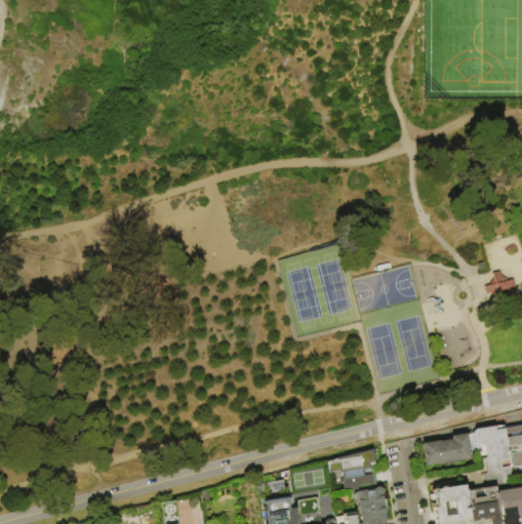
[(486,264),(488,272),(481,274),(479,266),(486,264)]
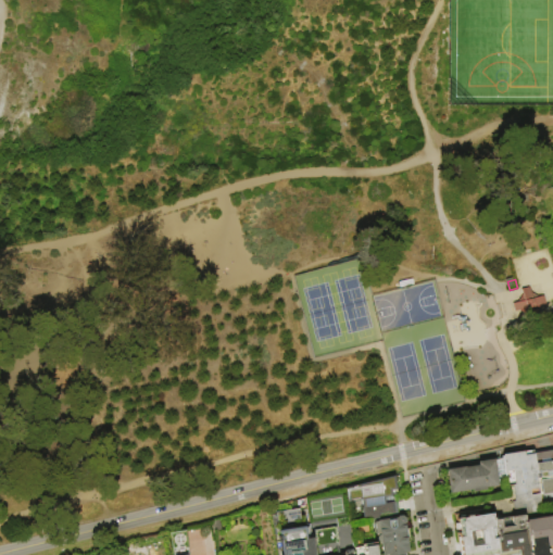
[(524,291),(524,295),(520,304),(515,305),(517,313),(526,311),(529,315),(531,320),(539,318),(538,315),(542,307),(548,305),(545,298),(540,299),(532,294),(531,289),(524,291)]
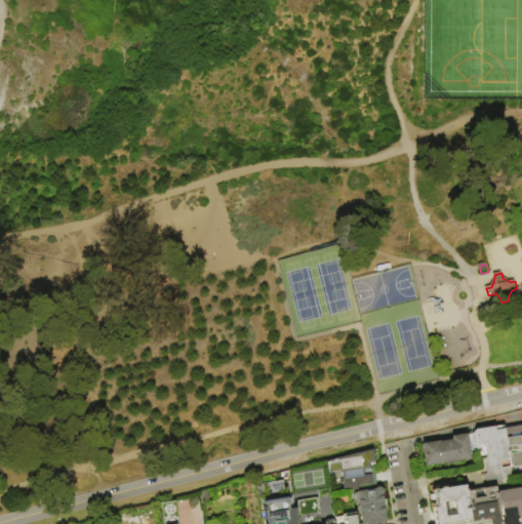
[(510,447),(507,426),(521,424),(521,475),(517,476),(514,453),(521,452),(520,450),(514,451),(513,446),(510,447)]
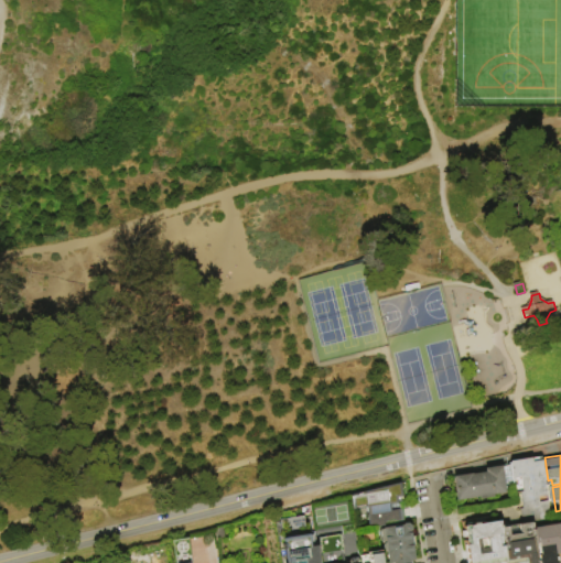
[(514,464),(513,461),(543,456),(545,457),(548,480),(551,507),(532,510),(531,504),(525,505),(522,491),(526,490),(526,489),(517,490),(517,487),(514,464)]
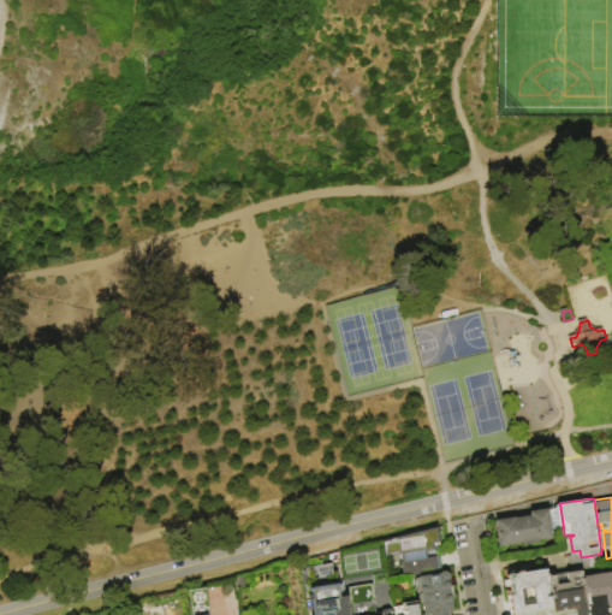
[(497,520),(518,516),(518,518),(533,515),(532,512),(560,507),(564,532),(554,533),(556,539),(542,540),(542,543),(527,545),(527,544),(501,548),(497,520)]
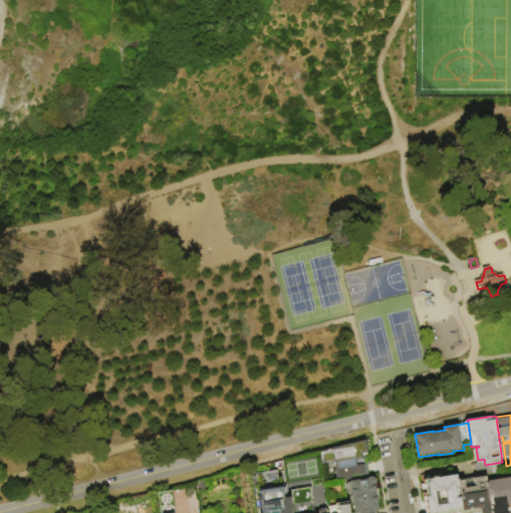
[(320,451),(365,440),(366,454),(361,454),(362,460),(332,465),(332,462),(322,464),(320,451)]
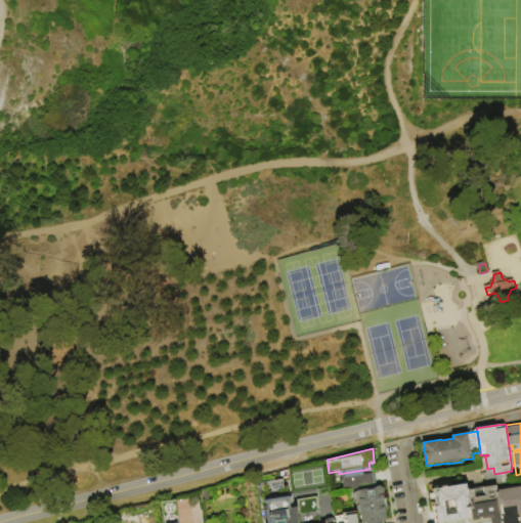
[(429,486),(451,483),(451,485),(465,482),(466,488),(471,521),(471,522),(435,522),(432,507),(433,507),(433,503),(432,503),(429,486)]
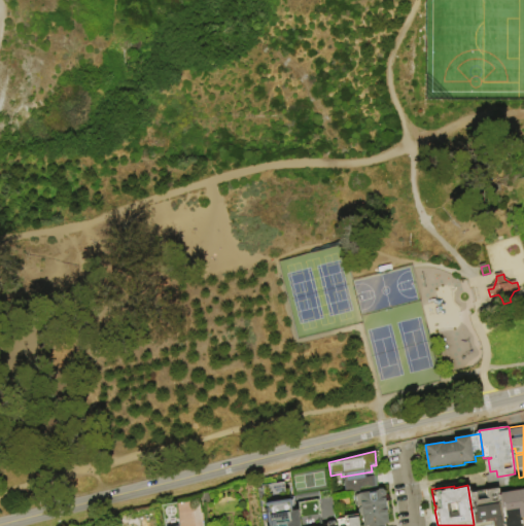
[(474,524),(468,491),(476,490),(477,499),(487,497),(486,489),(498,487),(499,492),(501,510),(503,518),(503,525),(492,525),(492,521),(474,524)]
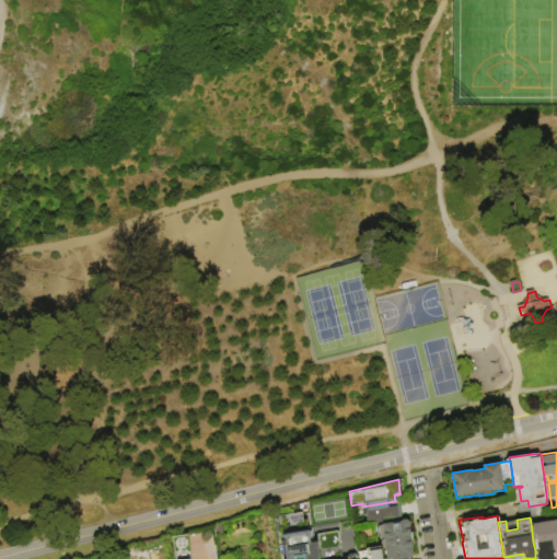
[(385,558),(384,548),(383,548),(382,547),(381,545),(380,543),(381,542),(379,526),(381,526),(381,525),(399,522),(401,520),(405,520),(407,522),(408,525),(407,525),(408,532),(412,532),(414,545),(410,545),(412,556),(407,557),(407,558),(385,558)]
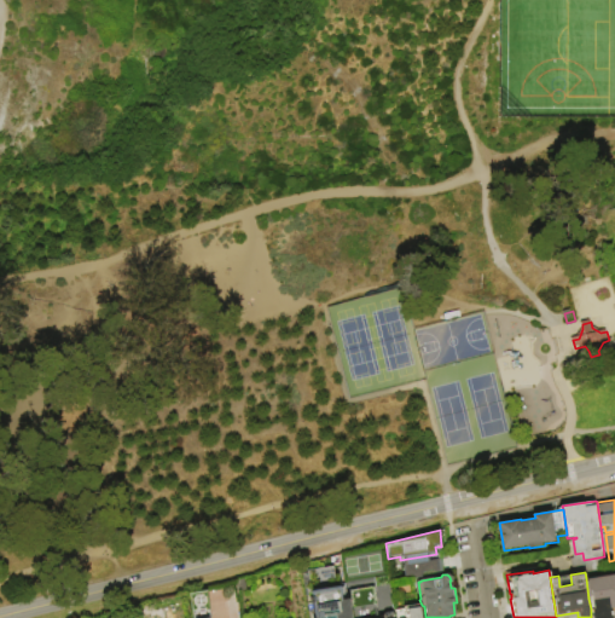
[(586,578),(590,578),(590,579),(614,575),(614,608),(609,610),(611,617),(591,617),(591,608),(593,608),(592,599),(589,599),(586,578)]
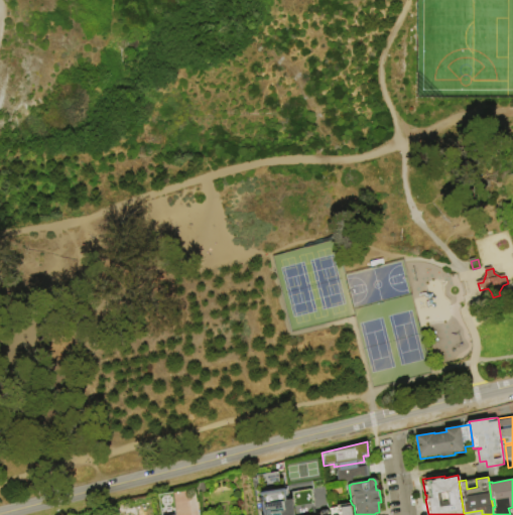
[(261,514),(258,492),(272,490),(274,503),(290,501),(292,514),(261,514)]
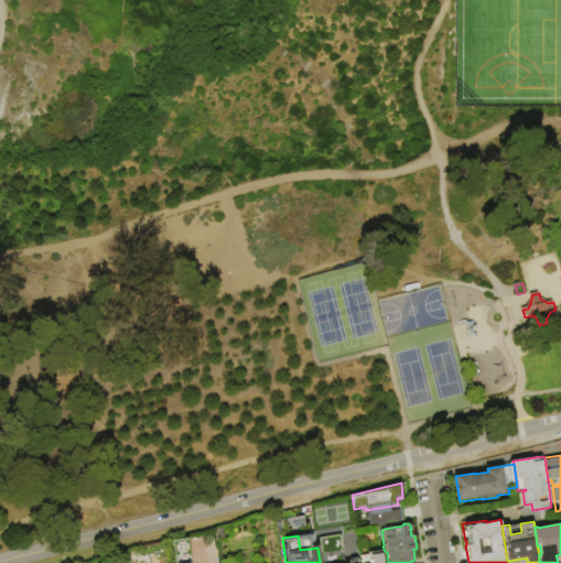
[(192,562),(191,562),(189,538),(173,539),(176,562),(177,562),(192,562)]
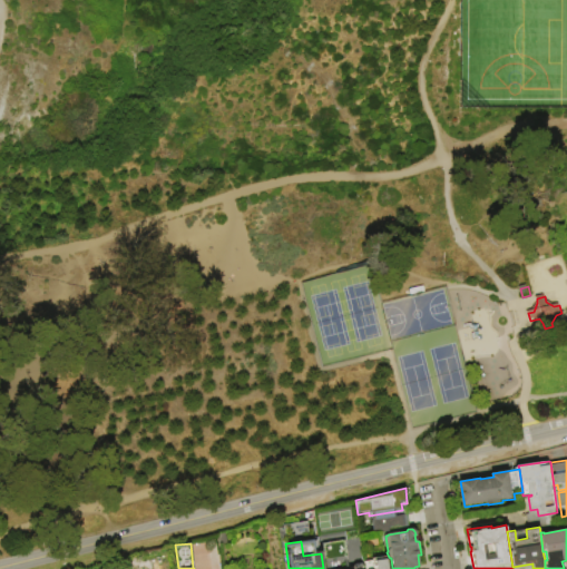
[(364,568),(363,562),(371,561),(370,559),(384,557),(385,568),(364,568)]
